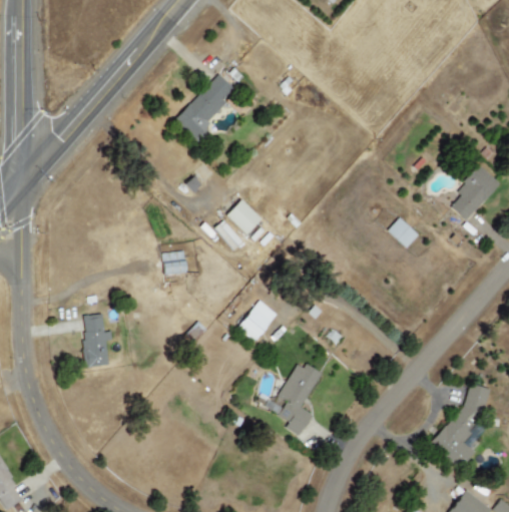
[(228,103),(223,98),(234,88),(219,73),(175,118),(200,143),(211,132),(205,126),(228,103)]
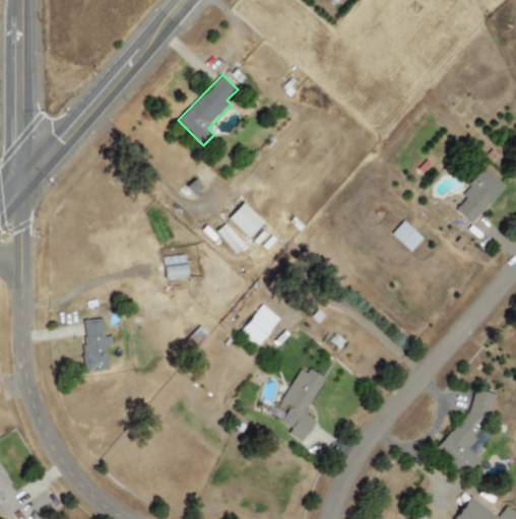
[(507,185),(486,167),(463,193),(467,197),(457,209),(474,223),(507,185)]
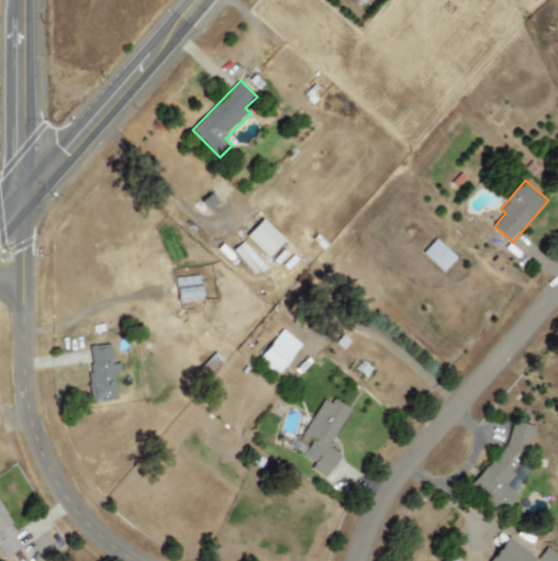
[(248,236),(270,256),(287,239),(265,219),(248,236)]
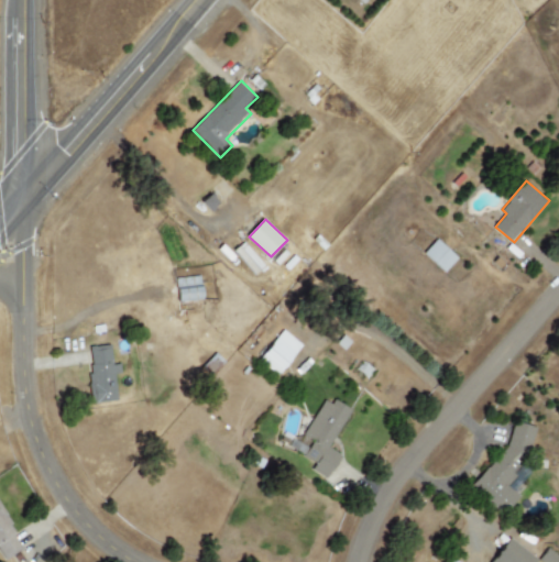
[(447,272),(460,257),(439,239),(426,252),(447,272)]
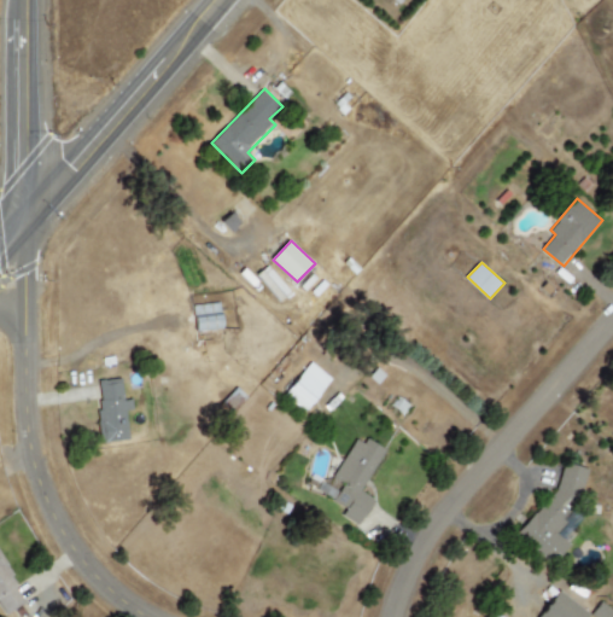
[(226,327),(222,302),(196,306),(199,331),(226,327)]
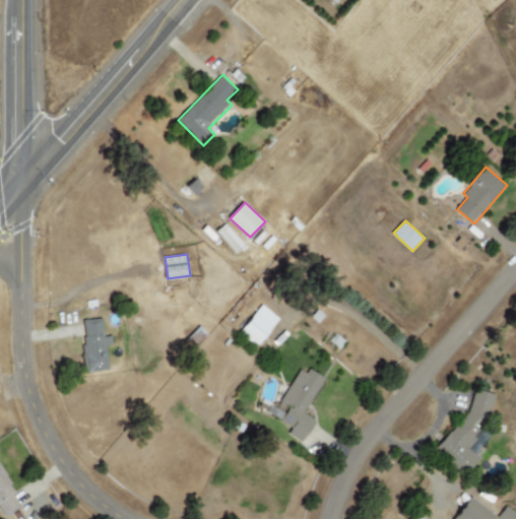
[(280,318),(263,304),(241,331),(259,345),(280,318)]
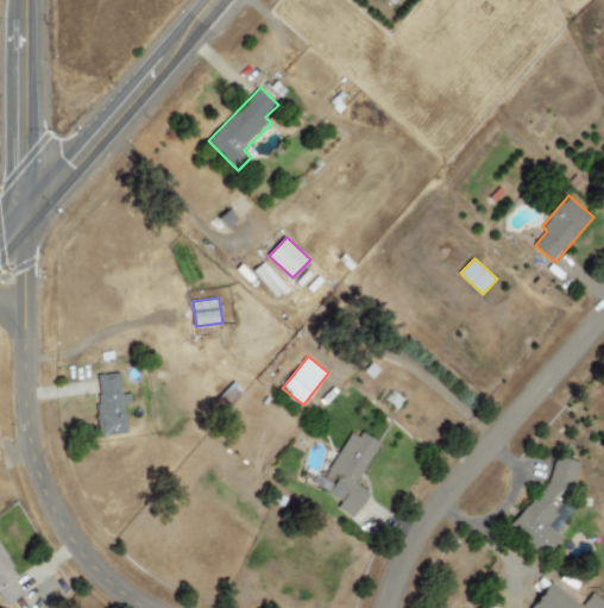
[(126,403),(133,403),(132,393),(124,394),(123,373),(98,374),(104,436),(130,433),(126,403)]
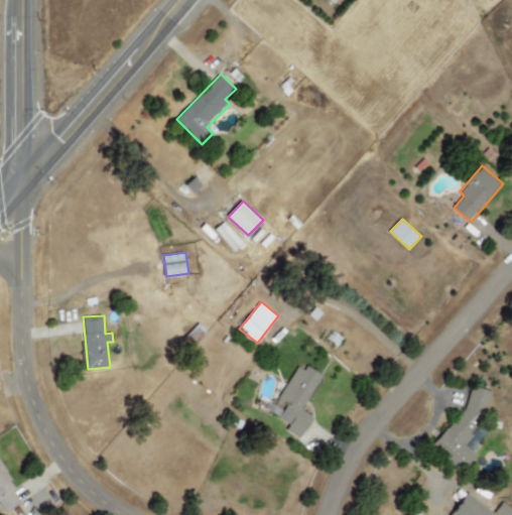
[(188,336),(197,343),(208,331),(200,323),(188,336)]
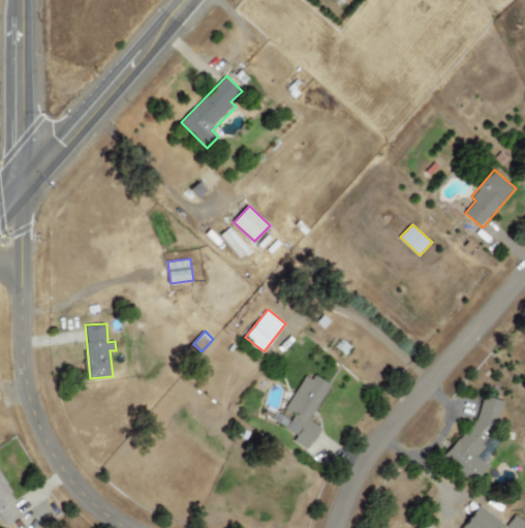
[(331,385),(308,372),(287,408),(296,412),(291,421),(282,415),(279,422),(299,433),(295,441),(309,449),(322,427),(311,421),(331,385)]
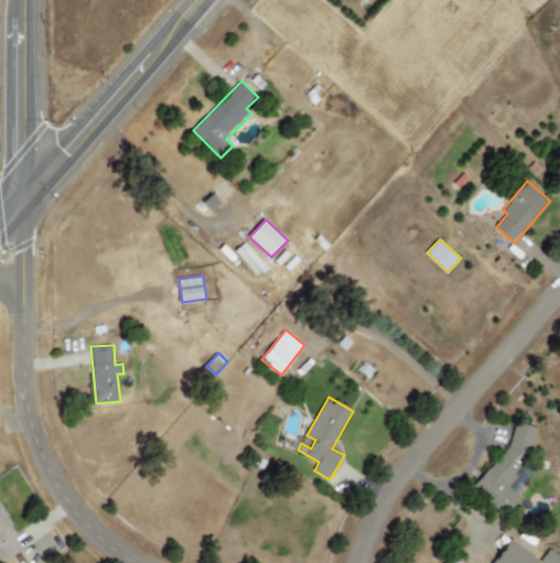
[(28,549),(0,502),(0,553),(6,562),(28,549)]
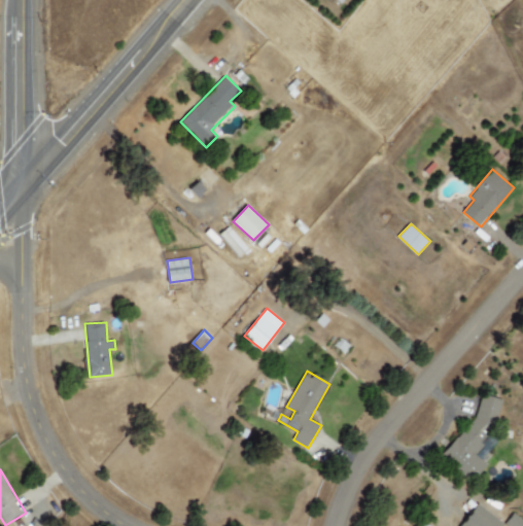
[(503,525),(506,523),(480,502),(460,525),(503,525)]
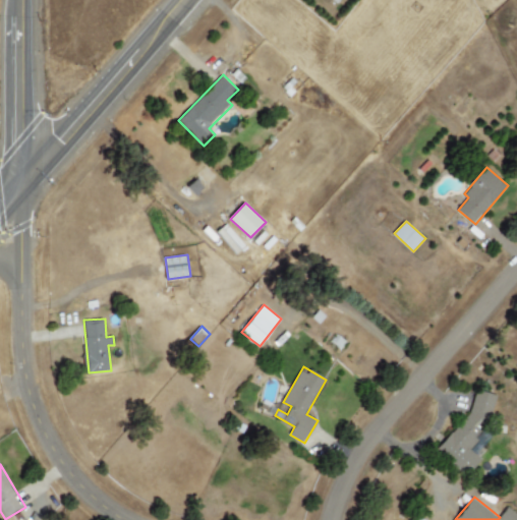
[(500,518),(503,519),(516,519),(516,513),(509,507),(500,518)]
